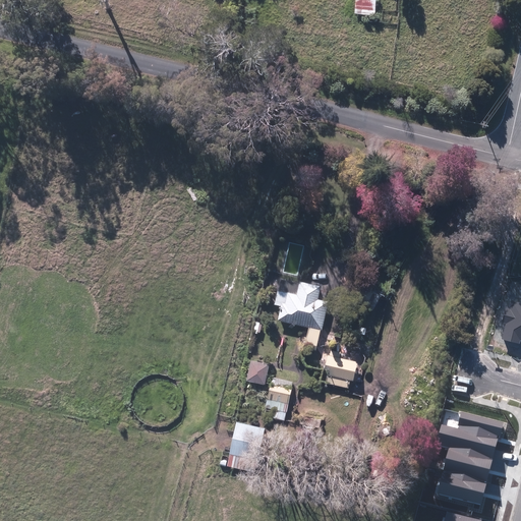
[(355,0),(353,21),(374,23),(375,0),(355,0)]
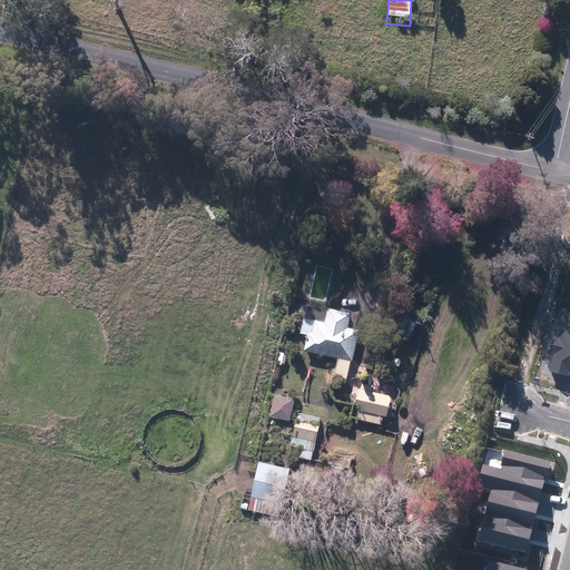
[(334,382),(346,384),(351,363),(353,363),(360,332),(347,330),(351,315),(327,311),(327,312),(306,307),(301,335),(307,337),(304,353),(338,361),(334,382)]
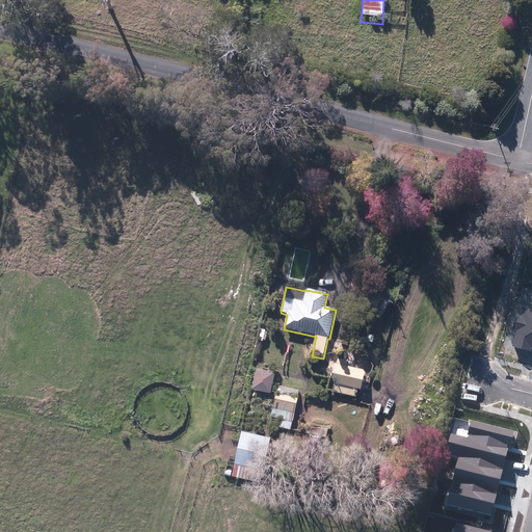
[(531,348),(531,309),(521,307),(519,315),(516,314),(512,329),(515,330),(511,346),(530,350),(530,348),(531,348)]
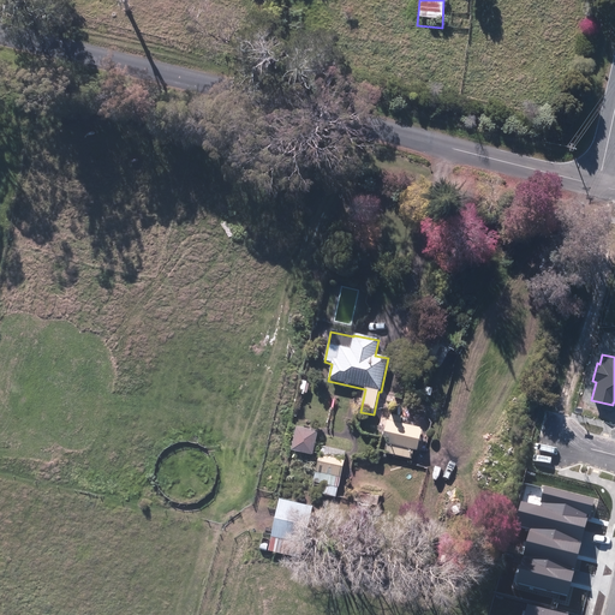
[(380,453),(411,460),(413,451),(417,452),(423,430),(400,425),(401,418),(390,416),(389,422),(387,422),(380,453)]
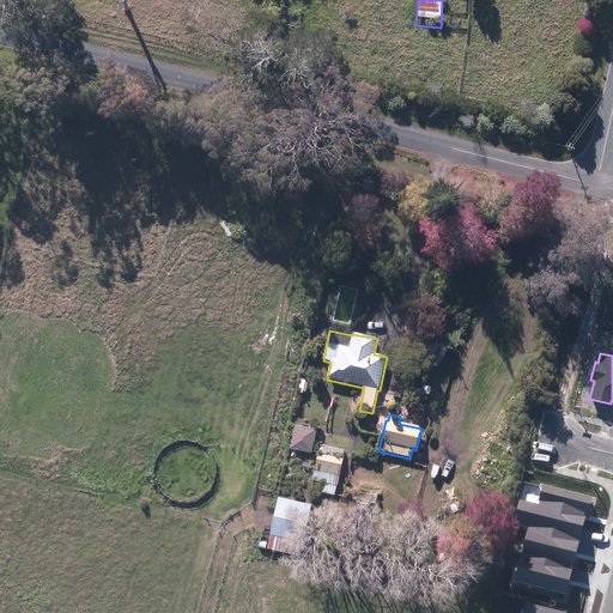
[(290,449),(311,454),(316,431),(295,426),(290,449)]
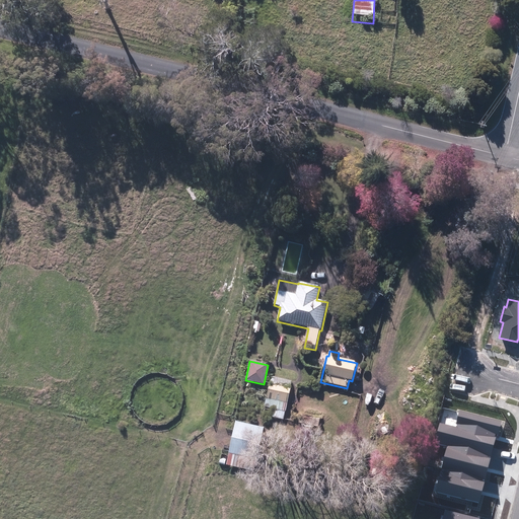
[(263,417),(284,421),(290,389),(270,384),(263,417)]
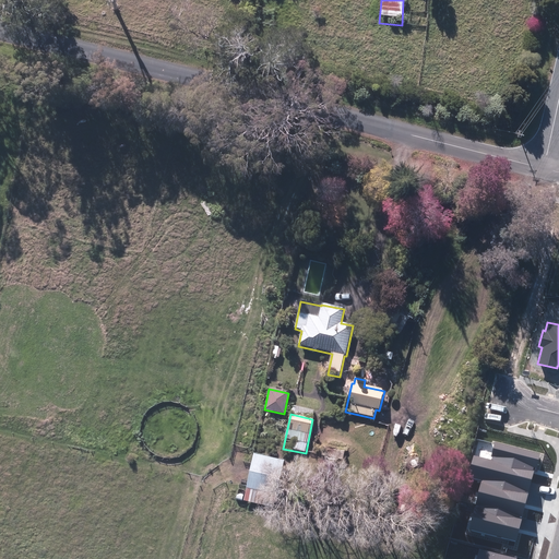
[(363,421),(348,418),(346,426),(360,430),(363,421)]
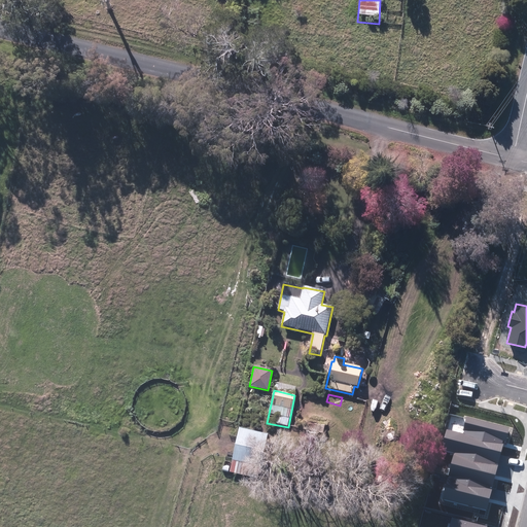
[(455,452),(498,463),(499,458),(503,444),(502,443),(503,441),(505,441),(510,428),(467,417),(463,430),(465,430),(464,434),(447,429),(442,449),(455,452)]
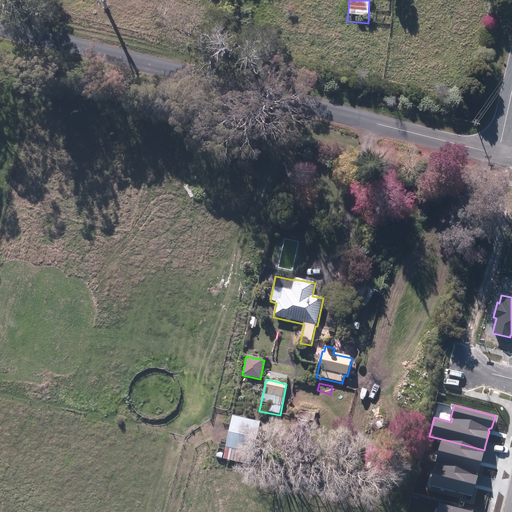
[(288,418),(314,423),(316,414),(289,409),(288,418)]
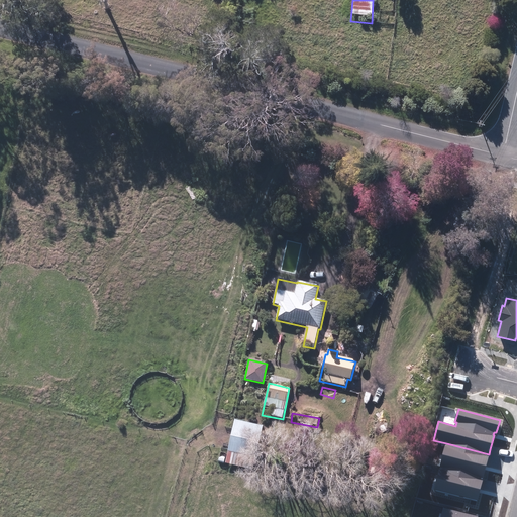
[(225,463),(253,470),(264,427),(235,420),(227,455),(220,454),(218,463),(225,464),(225,463)]
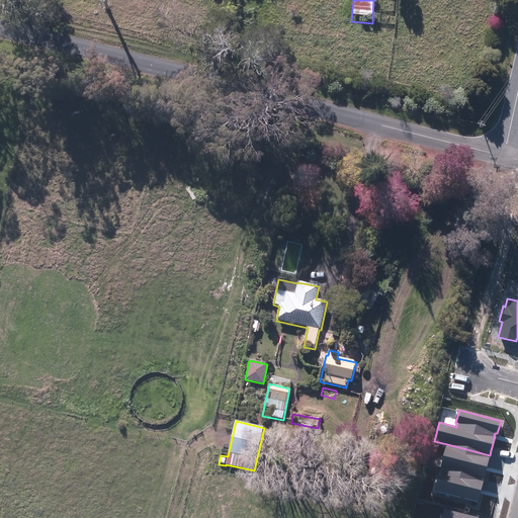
[(441,469),(479,479),(480,477),(484,479),(488,464),(490,455),(447,444),(441,468),(441,469)]
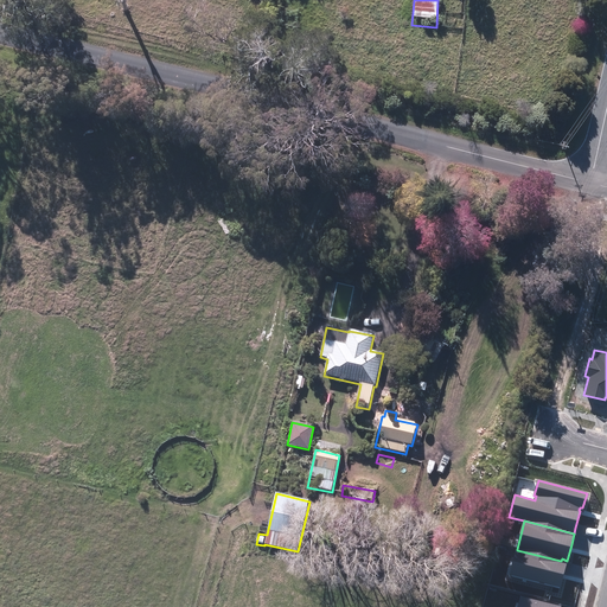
[(561,562),(561,561),(517,550),(511,574),(561,587),(564,572),(567,563),(561,562)]
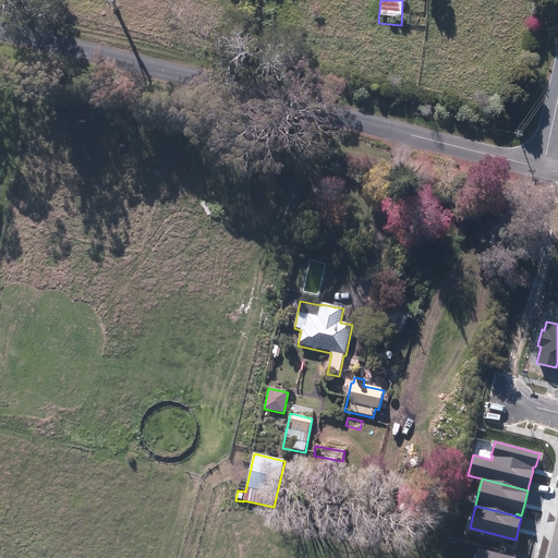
[(516,557),(517,557),(478,546),(475,557),(516,557)]
